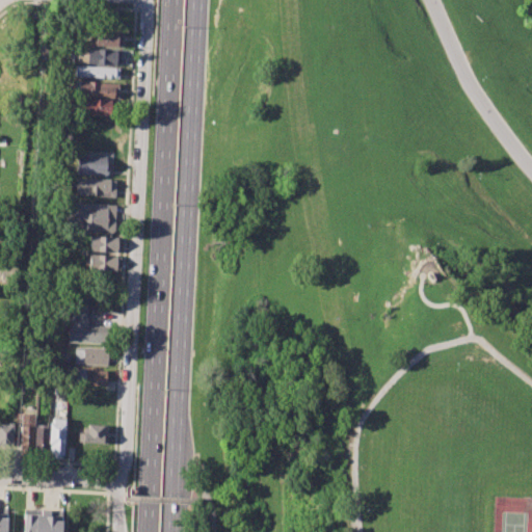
[(94,31),(122,32),(121,46),(94,45),(94,31)]
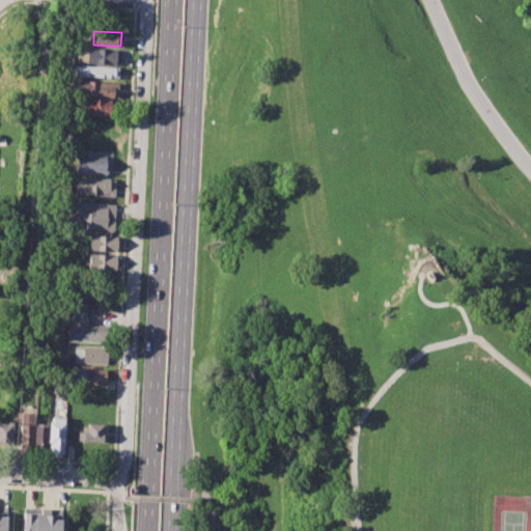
[(77,48),(119,51),(118,65),(76,63),(77,48)]
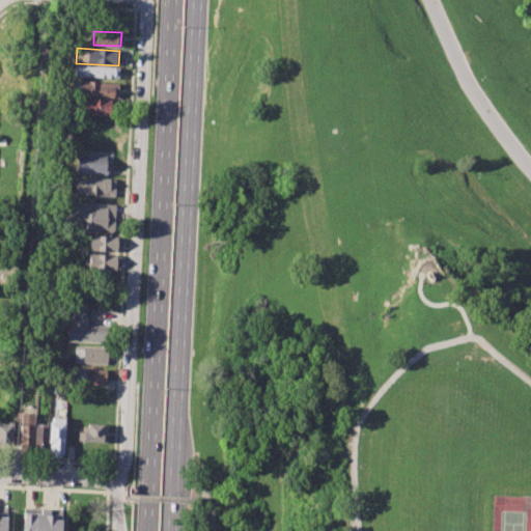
[(74,65),(119,68),(118,80),(74,77),(74,65)]
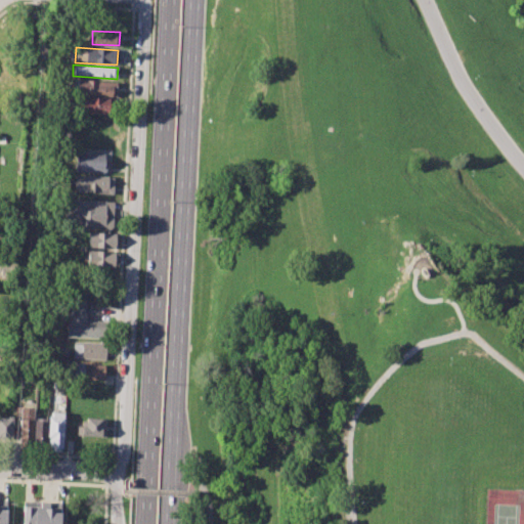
[(72,80),(113,82),(112,96),(71,94),(72,80)]
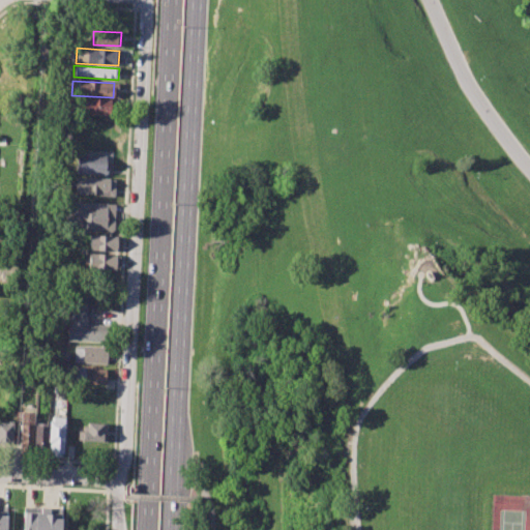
[(76,98),(111,100),(110,116),(75,114),(76,98)]
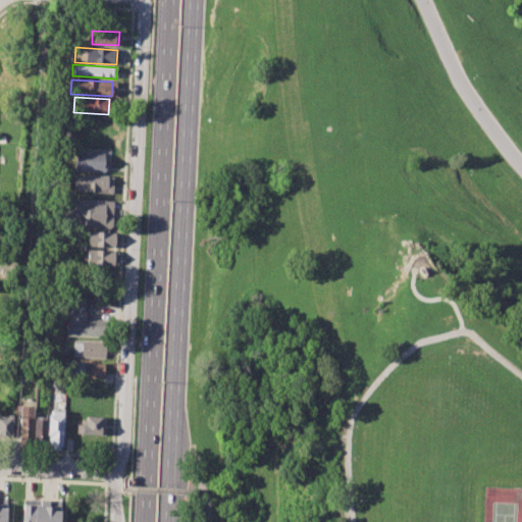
[(74,152),(104,153),(103,170),(73,169),(74,152)]
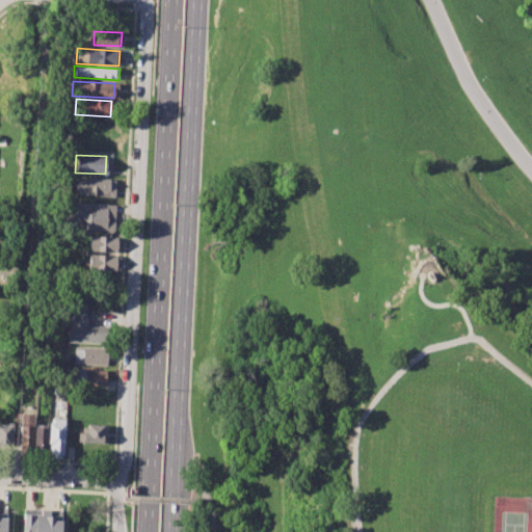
[(74,178),(113,179),(113,196),(74,194),(74,178)]
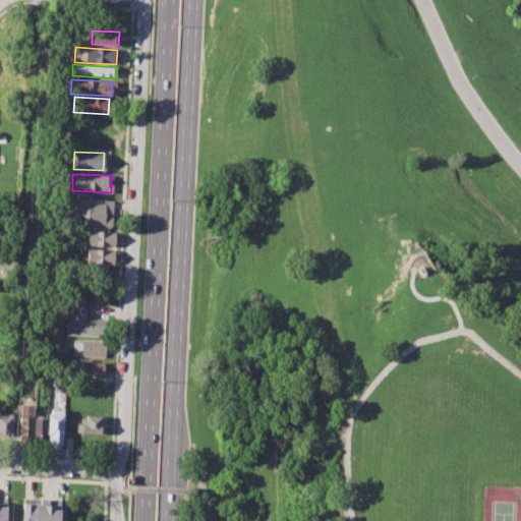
[(65,199),(112,201),(111,228),(64,225),(65,199)]
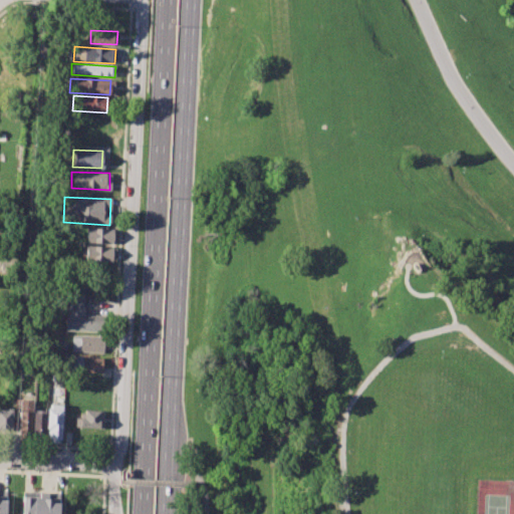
[(86,227),(115,229),(115,244),(86,242),(86,227)]
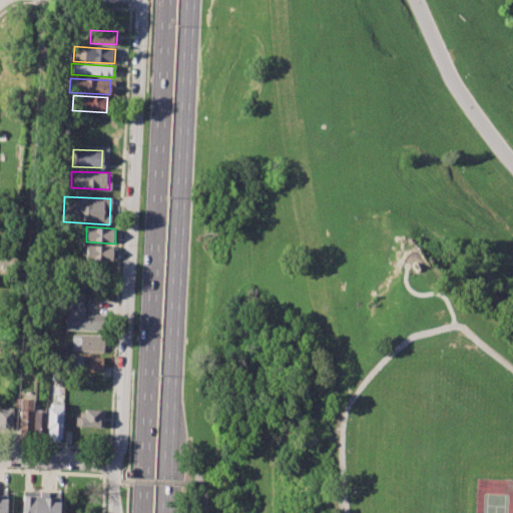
[(85,246),(114,247),(114,261),(85,260),(85,246)]
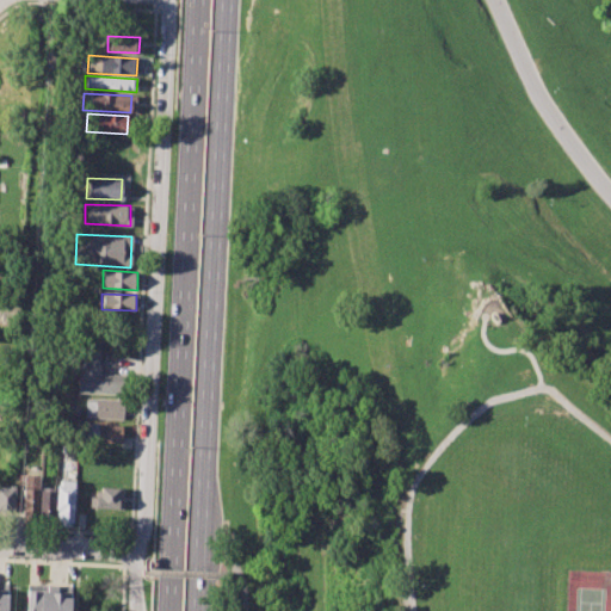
[(82,343),(99,344),(98,375),(127,376),(125,395),(76,393),(76,369),(81,369),(82,343)]
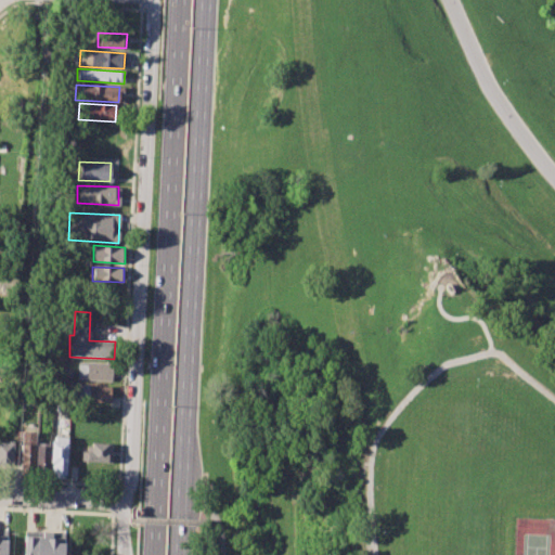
[(77,362),(112,364),(111,381),(76,378),(77,362)]
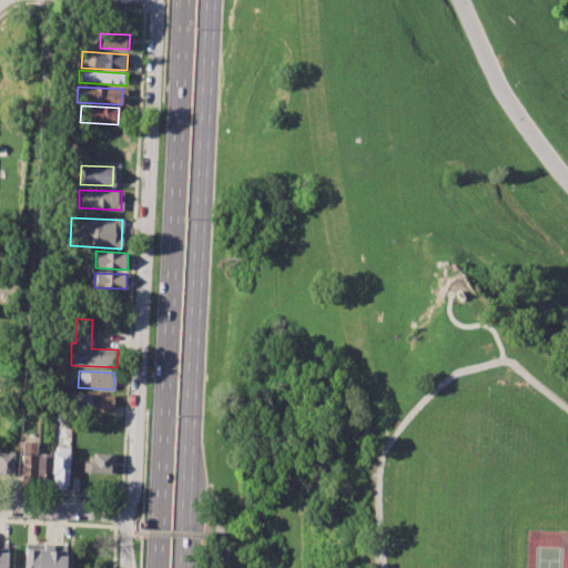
[(79,393),(113,395),(113,412),(79,411),(79,393)]
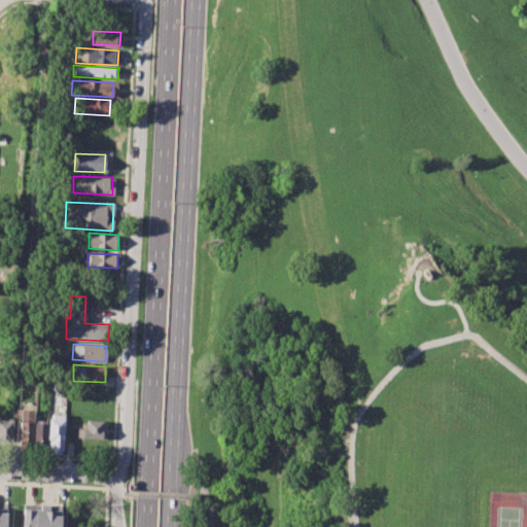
[(19,410),(33,410),(31,450),(18,449),(19,410)]
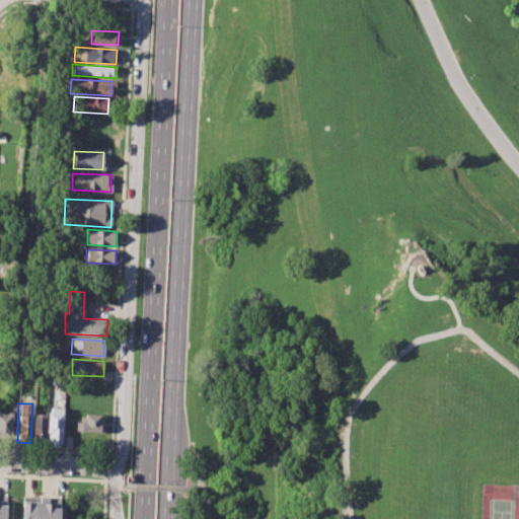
[(48,413),(53,413),(53,406),(63,408),(62,447),(47,447),(48,413)]
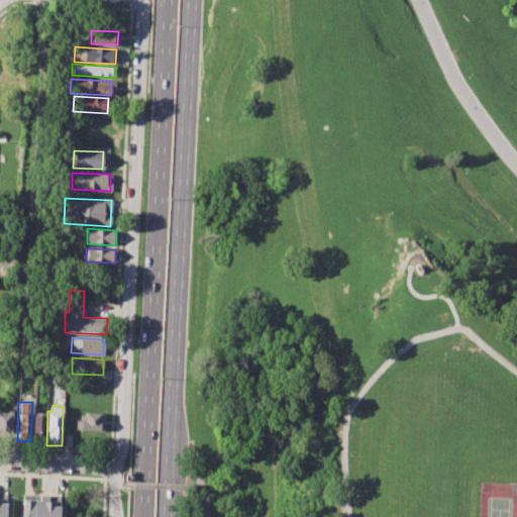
[(76,415),(85,416),(85,411),(105,412),(104,431),(75,429),(76,415)]
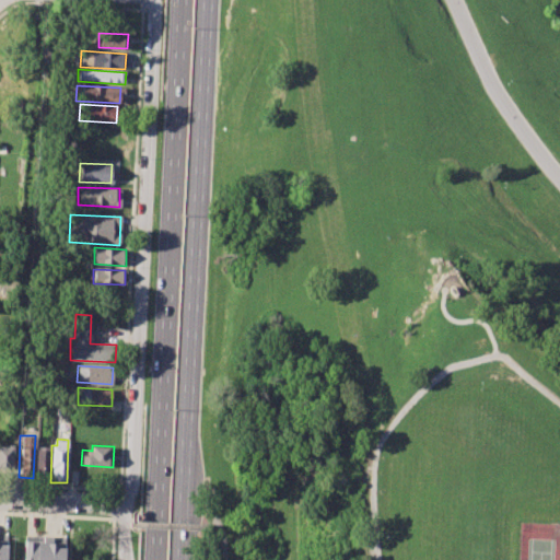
[(0,446),(12,447),(11,477),(0,476),(0,446)]
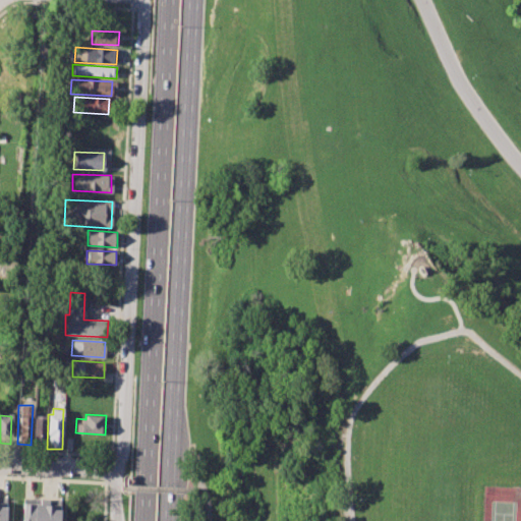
[(35,417),(46,418),(46,444),(34,444),(35,417)]
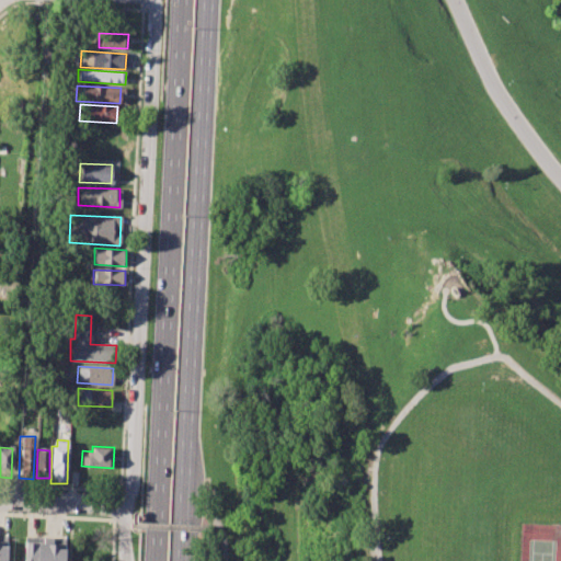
[(24,560),(25,536),(66,538),(64,560),(24,560)]
